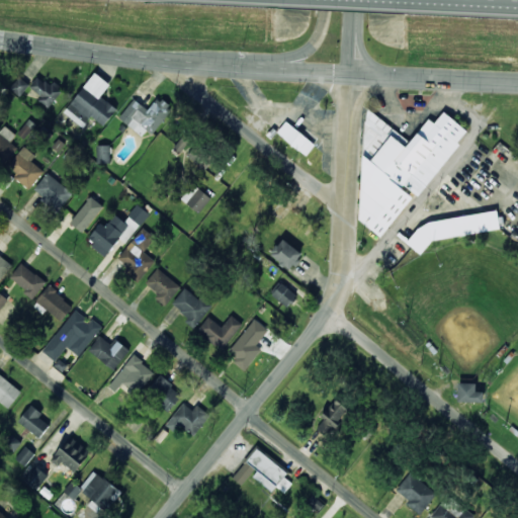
[(101,96),(110,84),(94,72),(64,113),(83,127),(91,116),(104,125),(117,108),(101,96)]
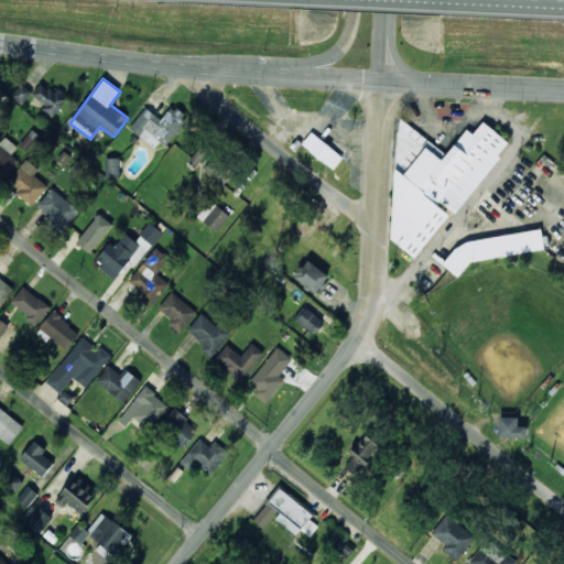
[(58,88),(54,94),(42,83),(32,94),(45,105),(42,108),(52,117),(69,97),(58,88)]
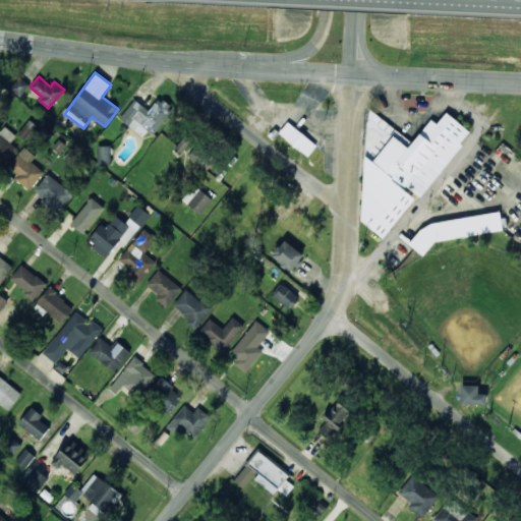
[(30,85),(19,77),(9,89),(19,97),(30,85)]
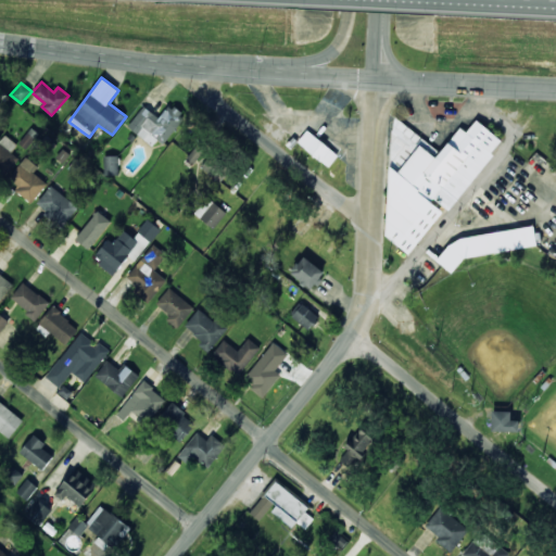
[(156,150),(184,115),(169,104),(159,117),(144,105),(127,126),(156,150)]
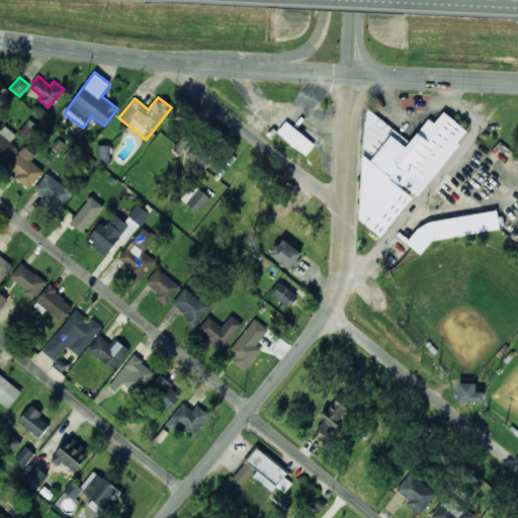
[(381,238),(458,144),(459,141),(467,131),(443,111),(434,122),(429,118),(403,151),(404,137),(372,111),(367,111),(365,138),(370,142),(364,149),(358,219),(381,238)]
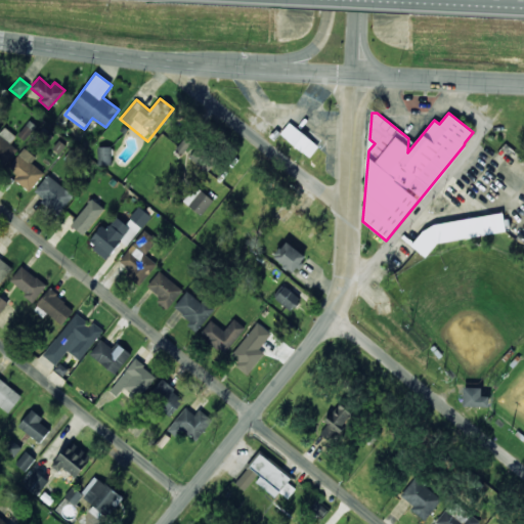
[(319,144),(288,124),(279,136),(311,157),(319,144)]
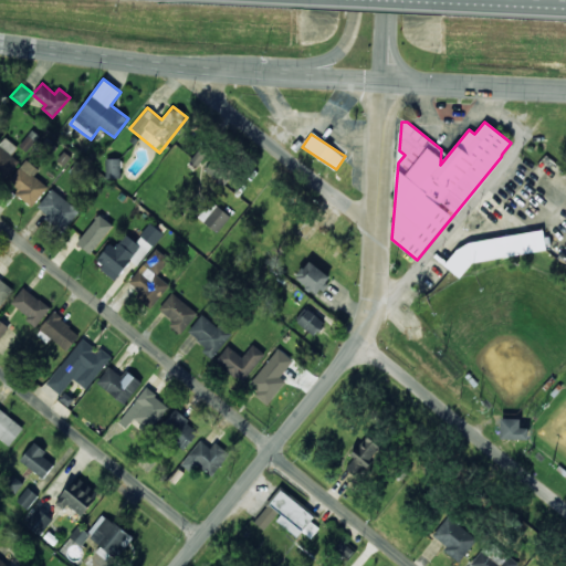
[(0,177),(4,180),(19,161),(11,155),(18,147),(4,137),(0,143),(0,177)]
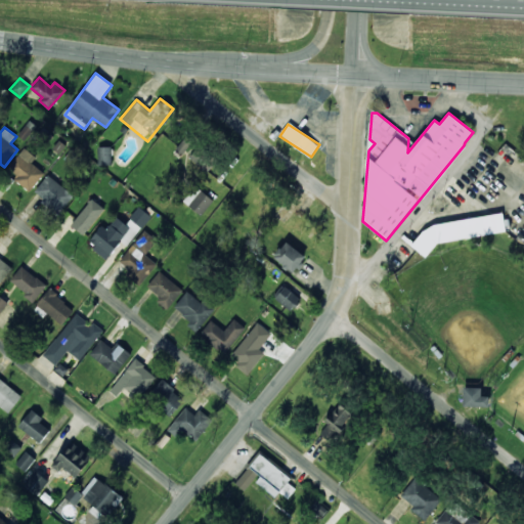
[(98,165),(112,165),(112,146),(98,146),(98,165)]
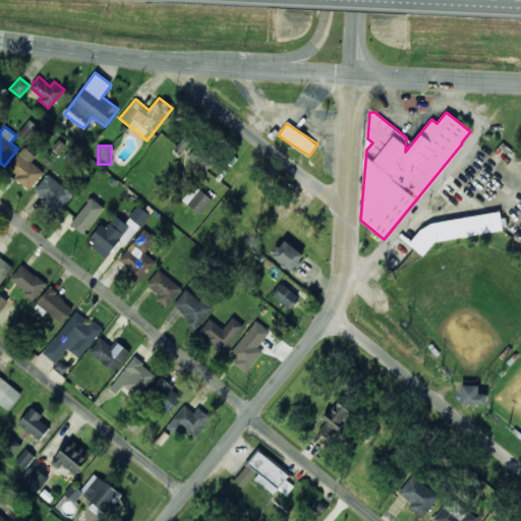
[(31,162),(36,156),(23,147),(5,170),(31,189),(44,171),(31,162)]
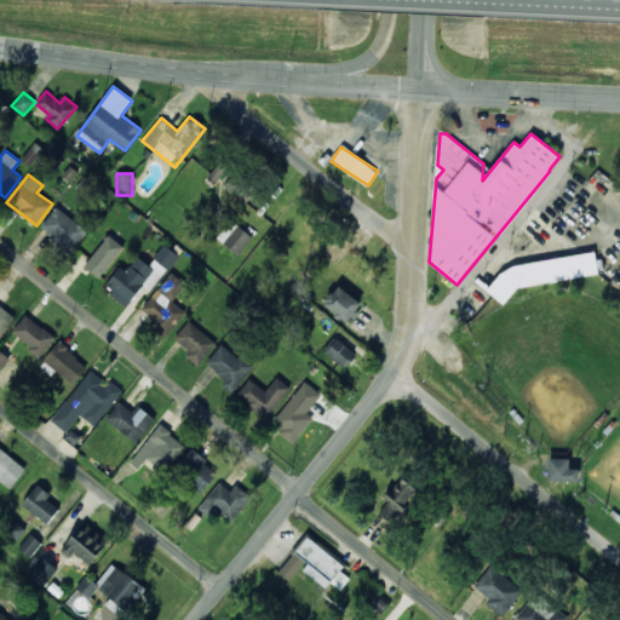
[(224,185),(245,204),(254,191),(234,174),(224,185)]
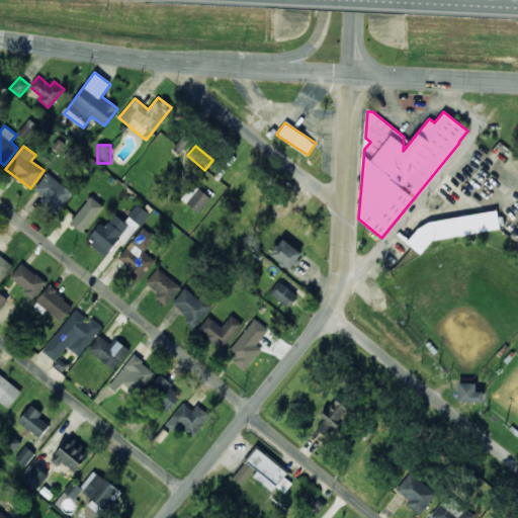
[(32,192),(59,211),(73,192),(47,173),(32,192)]
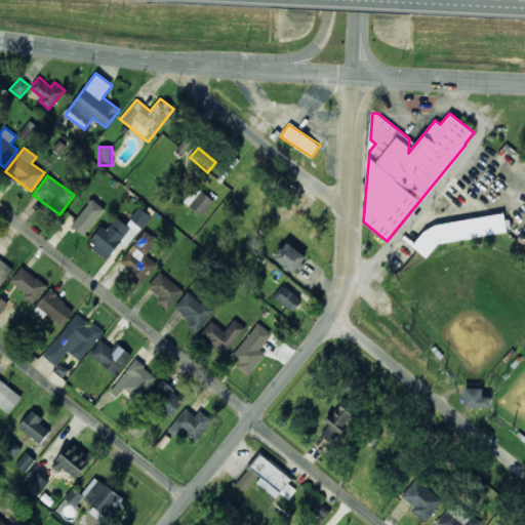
[(183,201),(201,215),(213,200),(196,186),(183,201)]
